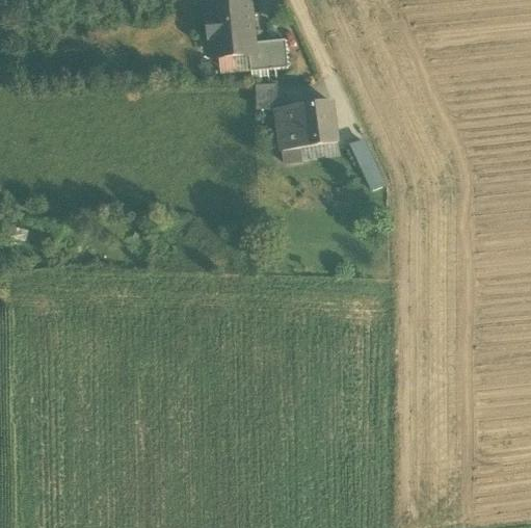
[(214,36),(215,56),(218,55),(248,53),(253,52),(251,41),(247,0),(210,0),(212,17),(208,18),(210,36),(214,36)]
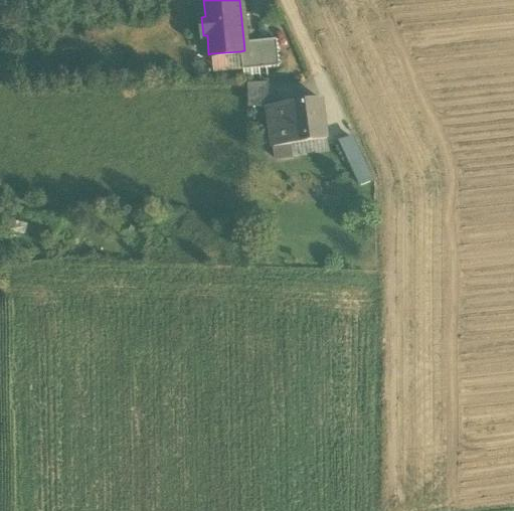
[(242,65),(242,66),(242,73),(260,71),(259,65),(279,63),(276,36),(243,39),(244,50),(240,51),(242,65)]
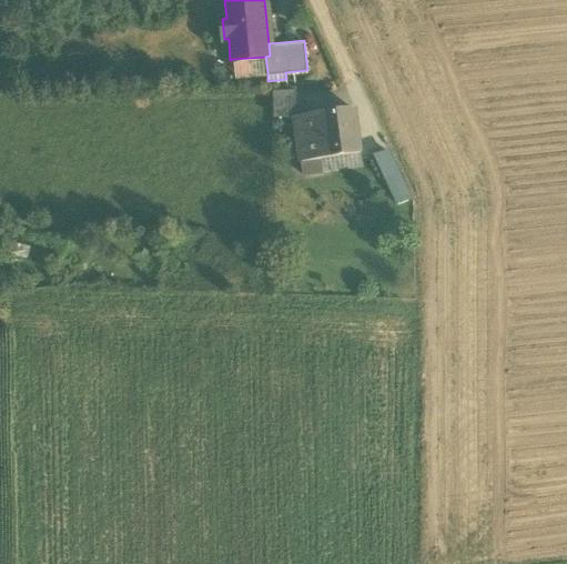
[(267,72),(265,57),(233,59),(234,76),(267,72)]
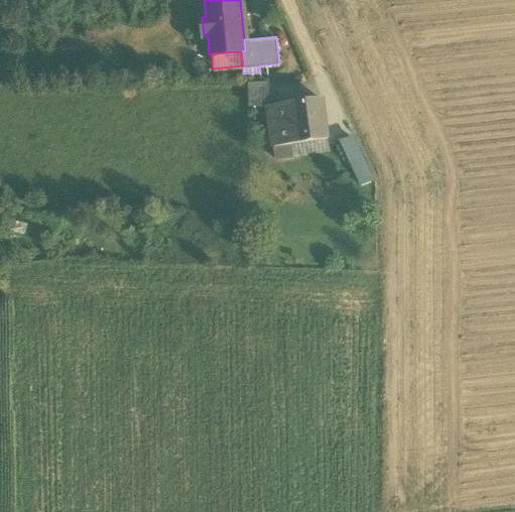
[(247,107),(270,106),(269,80),(246,81),(247,107)]
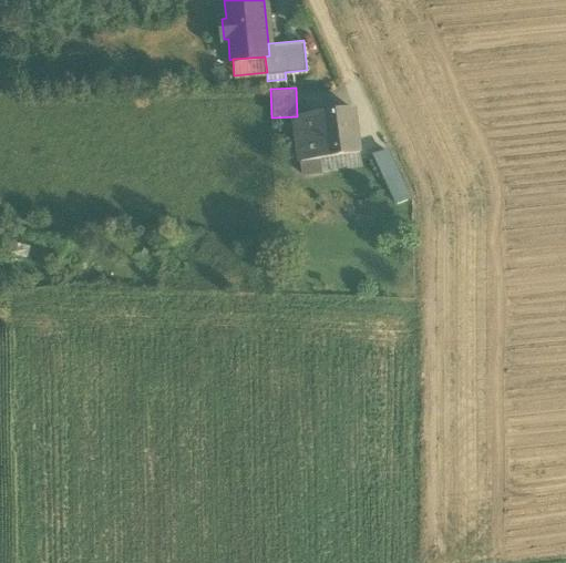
[(322,135),(326,154),(359,149),(353,109),(320,113),(321,122),(322,135)]
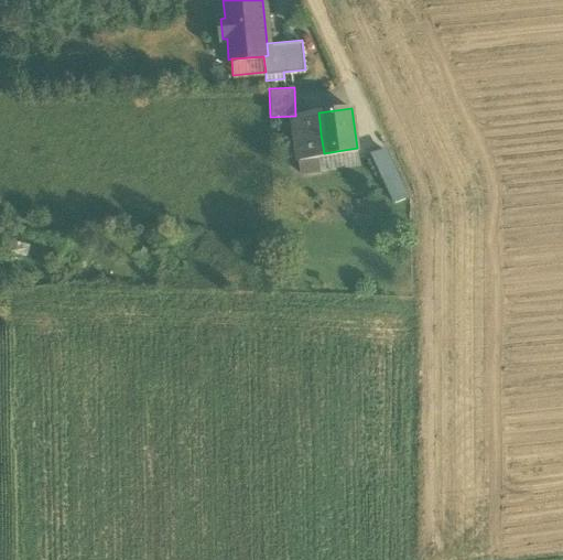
[(318,112),(295,116),(296,125),(320,121),(318,112)]
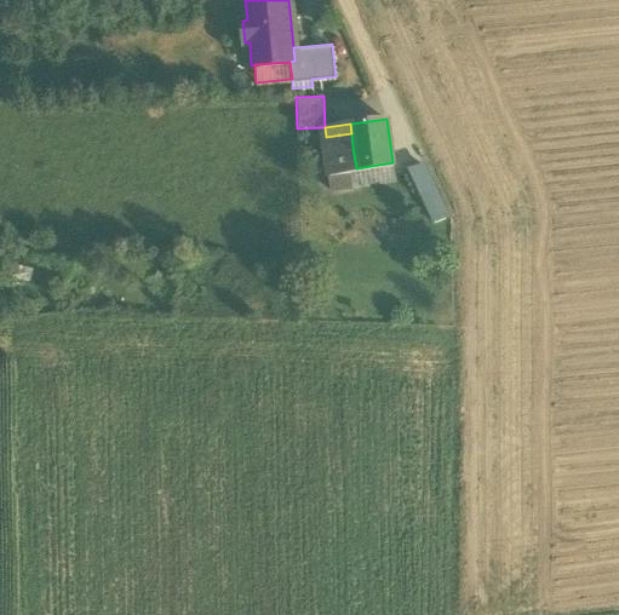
[(326,137),(327,151),(353,148),(351,133),(326,137)]
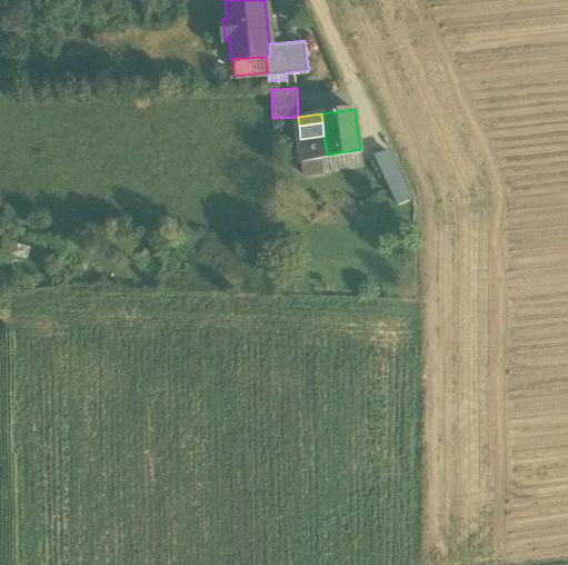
[(300,139),(302,158),(327,155),(324,136),(300,139)]
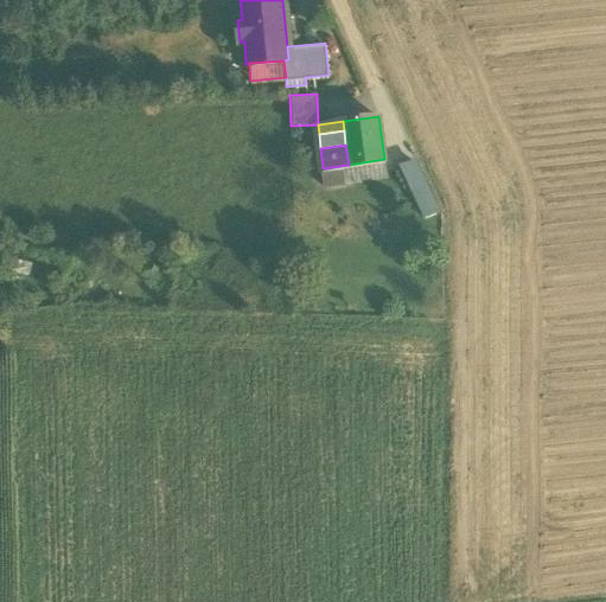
[(441,207),(418,157),(399,162),(422,217),(441,207)]
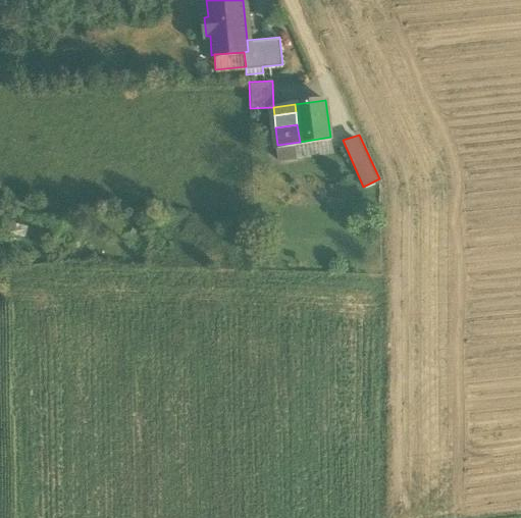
[(300,142),(302,155),(332,151),(330,137),(300,142)]
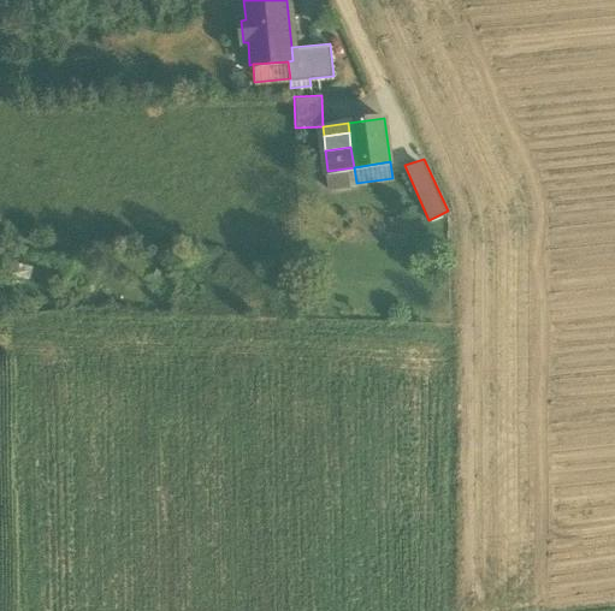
[(356,183),(354,167),(327,171),(330,187),(356,183)]
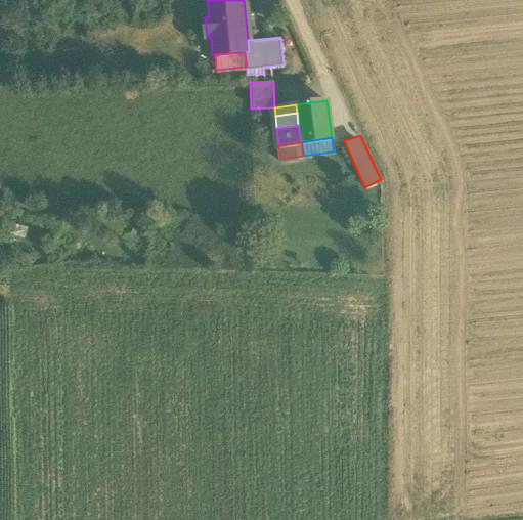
All buildings are outlined.
